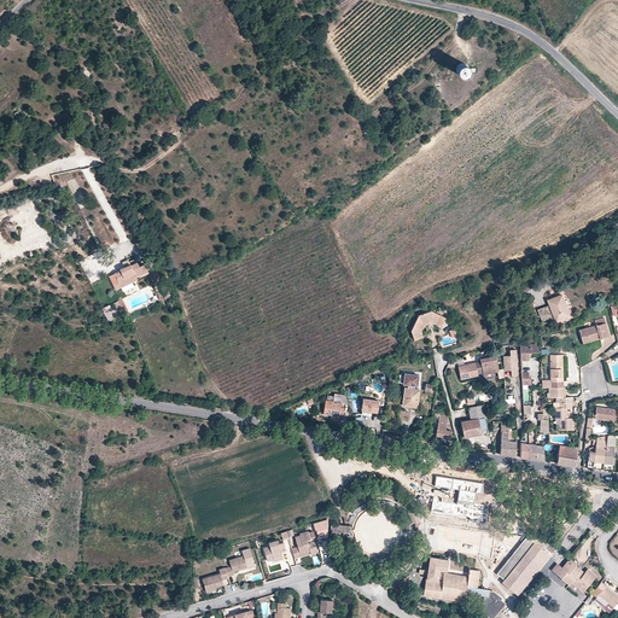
[(456,66),(456,70),(458,74),(462,75),(466,74),(468,70),(467,66),(464,63),(460,63),(456,66)]
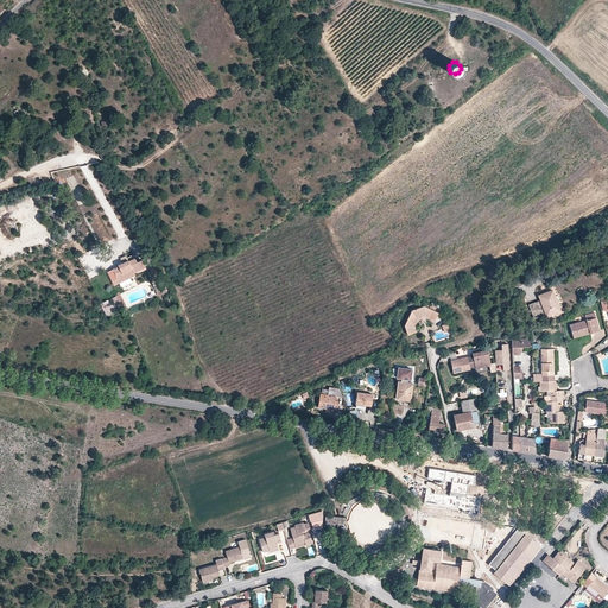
[(130,270),(132,277),(145,271),(141,263),(138,265),(135,259),(128,263),(128,260),(118,265),(119,266),(113,270),(116,278),(116,279),(128,274),(127,271),(130,270)]
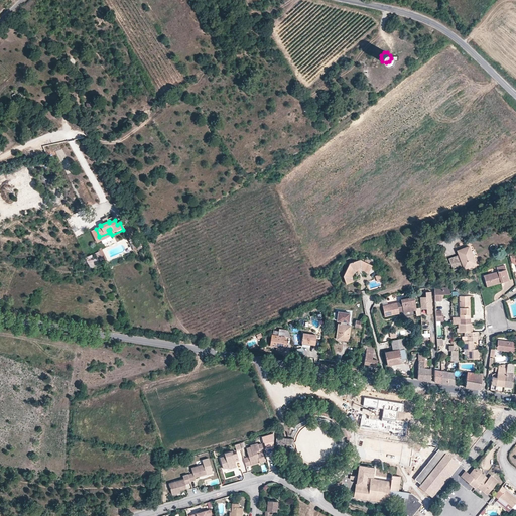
[(96,242),(112,235),(110,229),(108,230),(109,233),(99,237),(99,236),(94,238),(96,242)]
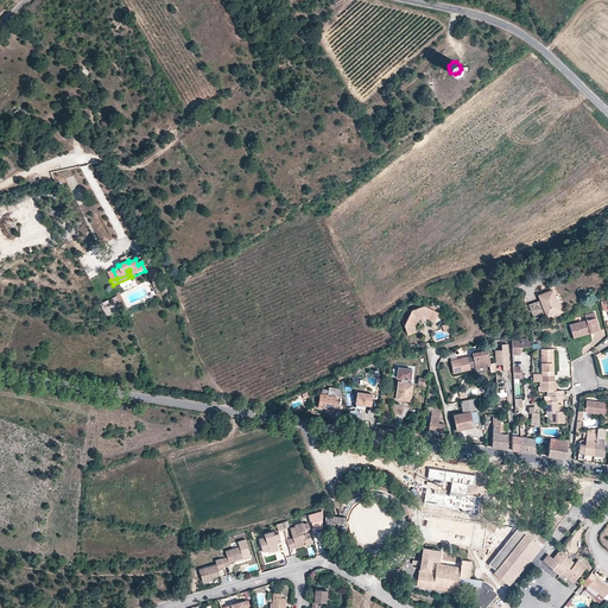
[(559,309),(551,287),(537,292),(537,295),(539,299),(527,304),(532,317),(544,312),(544,315),(559,309)]
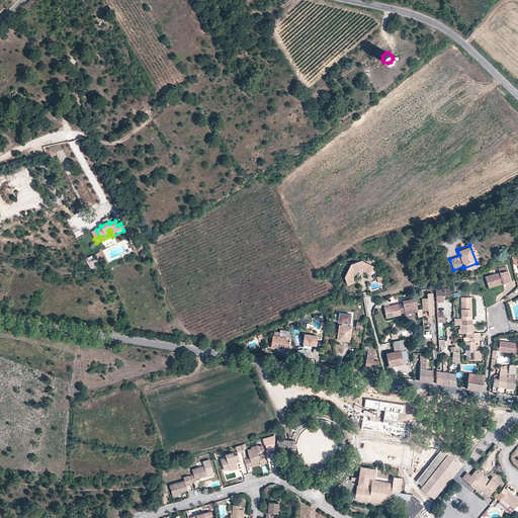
[(362,270),(371,273),(373,265),(361,261),(350,265),(344,276),(347,284),(354,282),(352,277),(356,272),(362,270)]
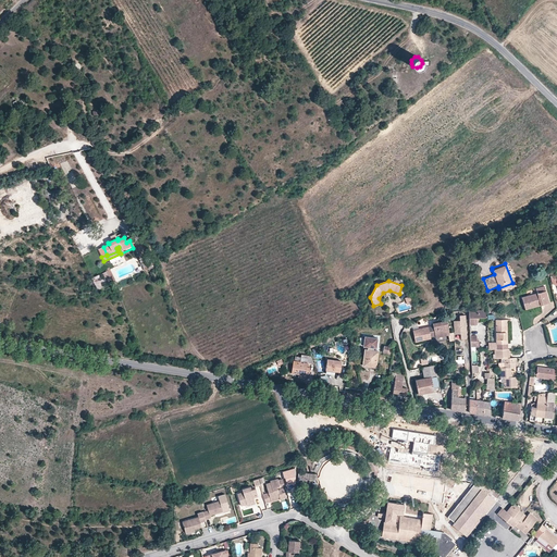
[(524,308),(548,301),(544,285),(534,288),(535,293),(521,296),(524,308)]
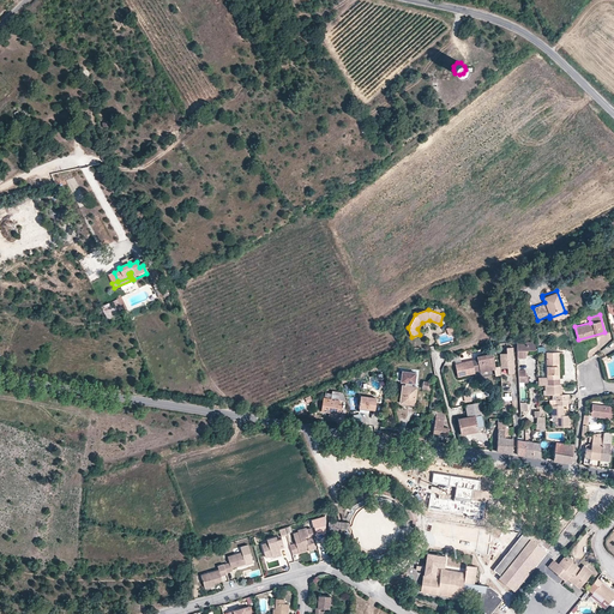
[(438,326),(440,324),(429,320),(422,323),(417,329),(420,335),(422,333),(421,329),(431,324),(438,326)]
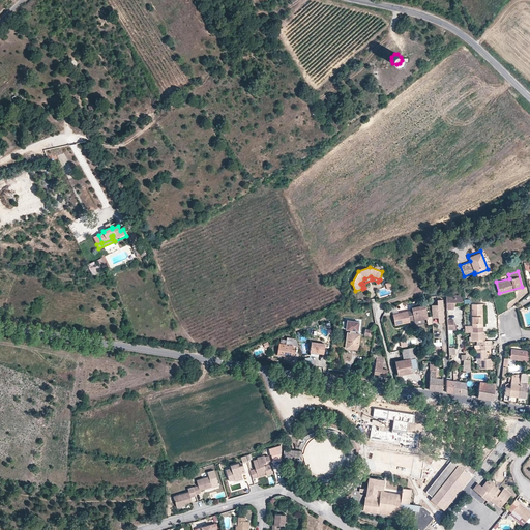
[(445,297),(446,311),(452,311),(452,308),(454,308),(454,304),(463,304),(462,296),(445,297)]
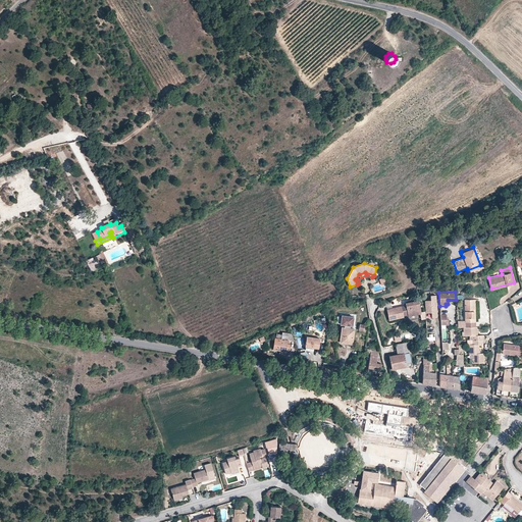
[(436,313),(435,293),(430,293),(430,298),(424,298),(425,309),(430,309),(430,314),(436,313)]
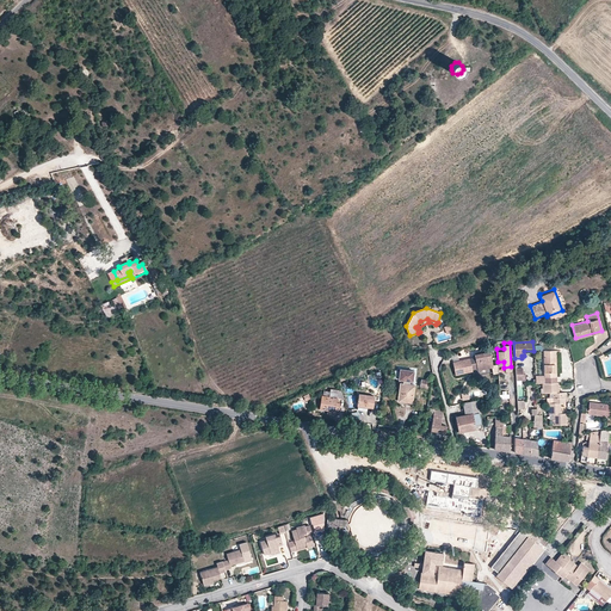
[(474,356),(450,360),(454,374),(471,369),(470,365),(475,364),(476,368),(492,365),(488,349),(473,351),(474,356)]
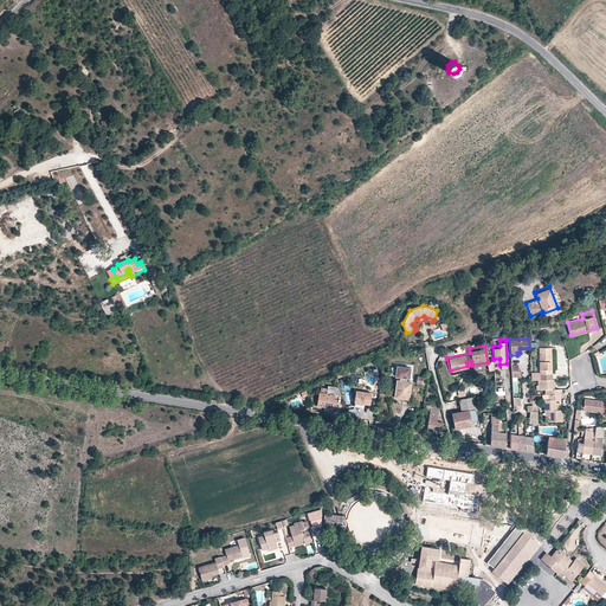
[(548,355),(550,355),(549,348),(537,348),(539,374),(550,374),(550,369),(549,369),(548,355)]
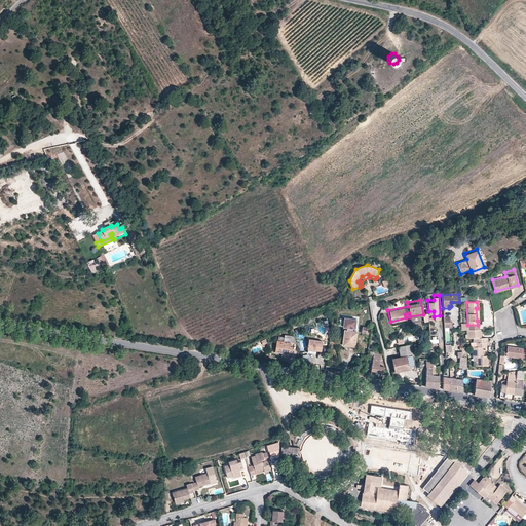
[(354,328),(354,318),(343,317),(342,327),(346,327),(346,330),(344,329),(343,344),(355,345),(357,330),(351,330),(351,328),(354,328)]
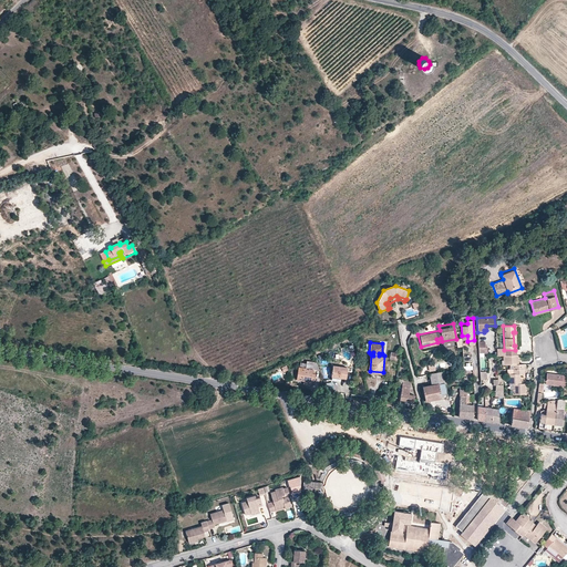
[(503,357),(504,366),(508,366),(508,370),(509,374),(508,374),(508,383),(513,383),(513,394),(525,393),(525,382),(521,382),(519,373),(524,372),(524,369),(524,364),(518,364),(517,360),(517,356),(516,356),(504,357),(503,357)]
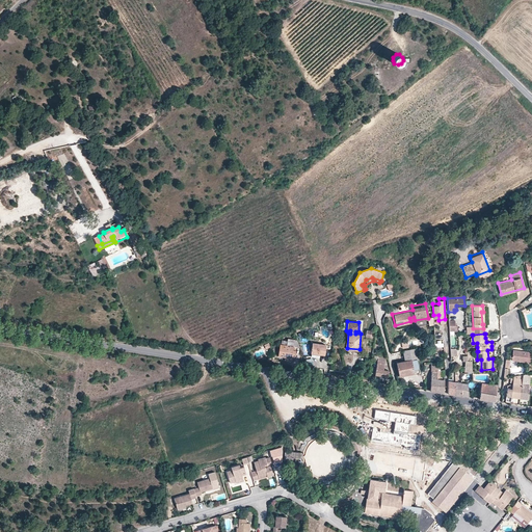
[(400,343),(403,362),(411,360),(417,358),(418,358),(415,340),(400,343)]
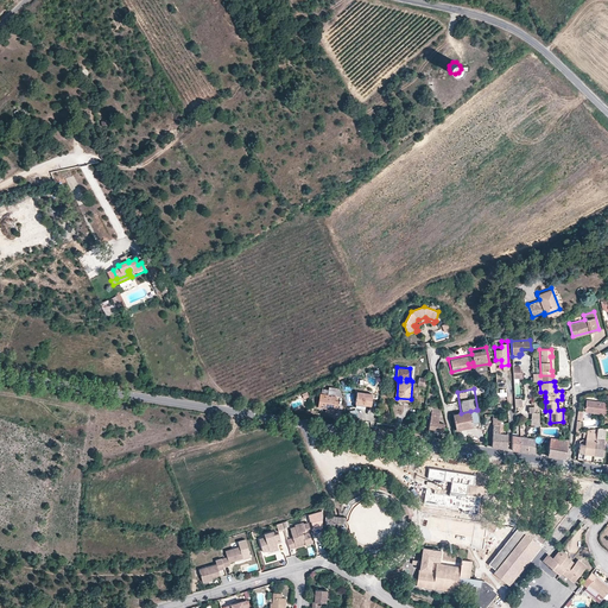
[(317,409),(333,411),(334,403),(334,398),(335,390),(328,390),(327,397),(320,396),(317,409)]
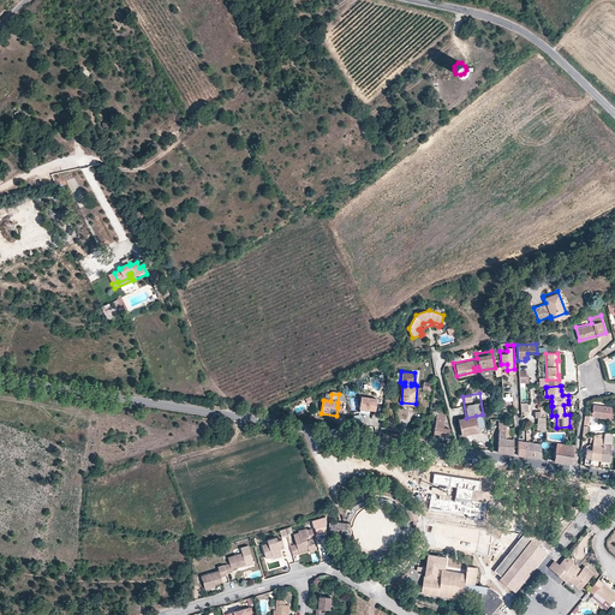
[(368,407),(374,408),(376,396),(360,395),(359,407),(368,407)]
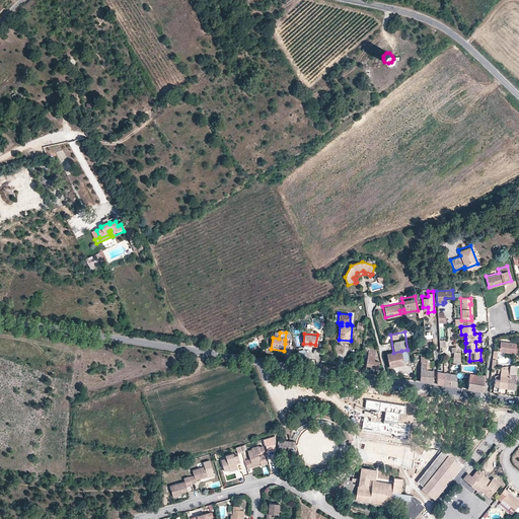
[(494,350),(493,359),(497,359),(498,352),(517,354),(518,344),(502,342),(501,348),(498,348),(498,351),(494,350)]
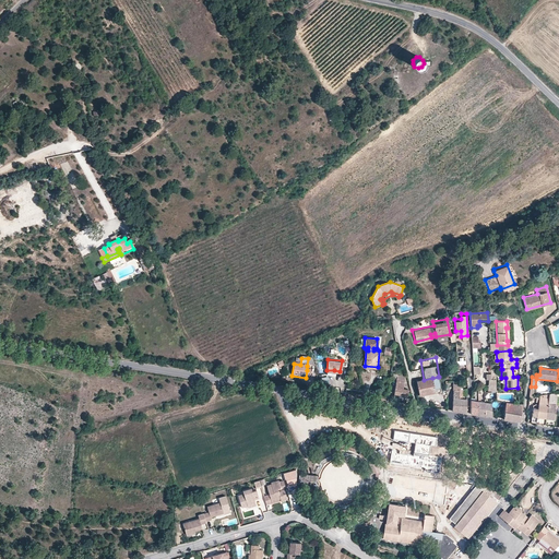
[(396,375),(394,387),(393,394),(409,396),(409,393),(406,392),(406,390),(402,389),(403,378),(400,377),(400,376),(396,375)]
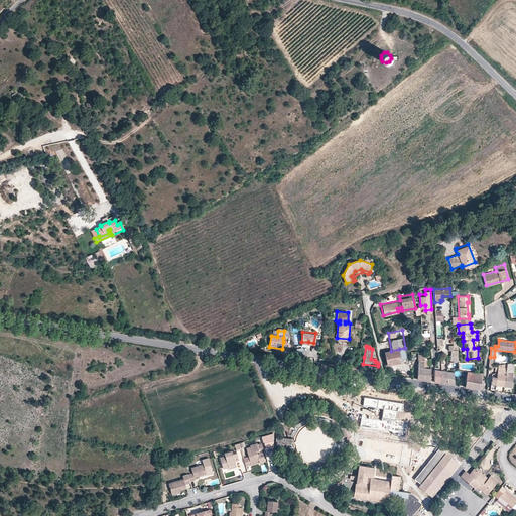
[(449,361),(458,361),(458,351),(453,351),(453,346),(447,346),(447,351),(449,351),(449,361)]
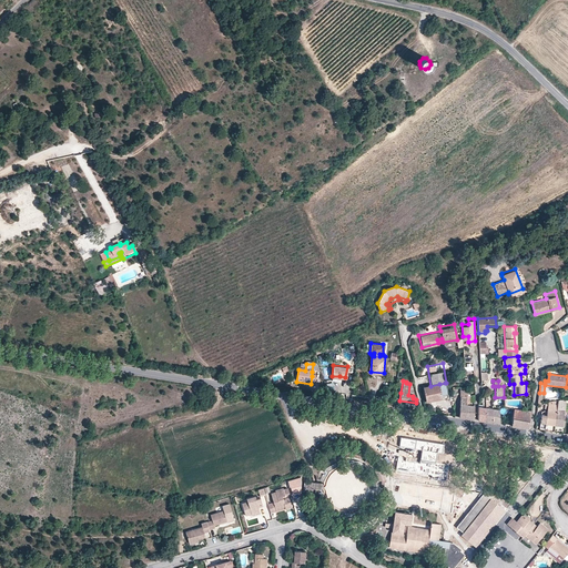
[(430,386),(423,387),(425,398),(442,395),(442,398),(447,397),(446,388),(440,387),(439,384),(430,386)]
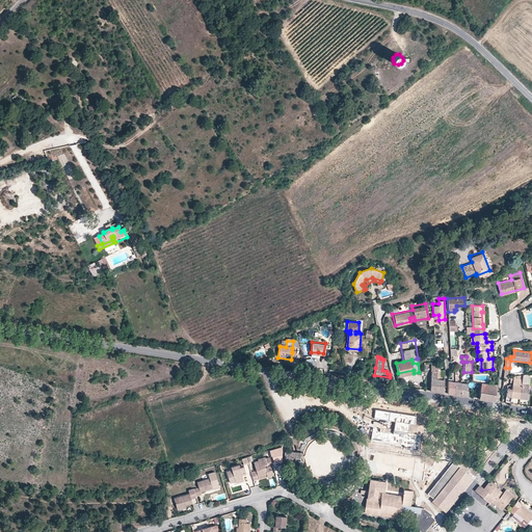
[(523,374),(520,398),(527,399),(530,377),(526,377),(527,373),(523,374)]
